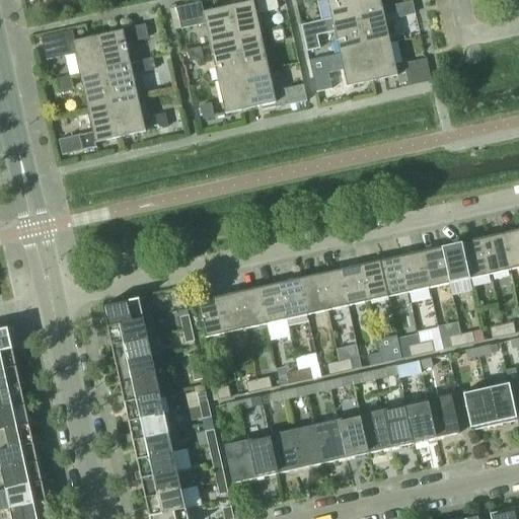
[(235,40),(261,34),(261,33),(258,34),(254,14),(278,9),(275,0),(257,0),(227,7),(235,40)]
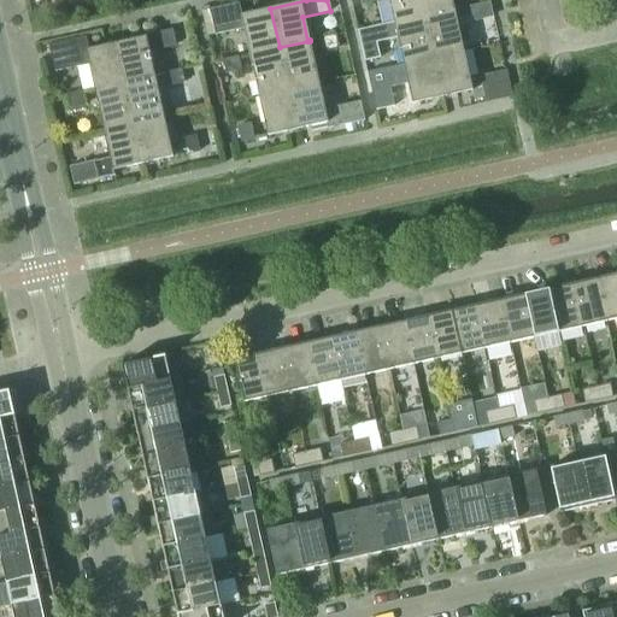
[(393,22),(423,16),(419,0),(360,0),(363,4),(378,0),(391,0),(395,21),(393,22)]
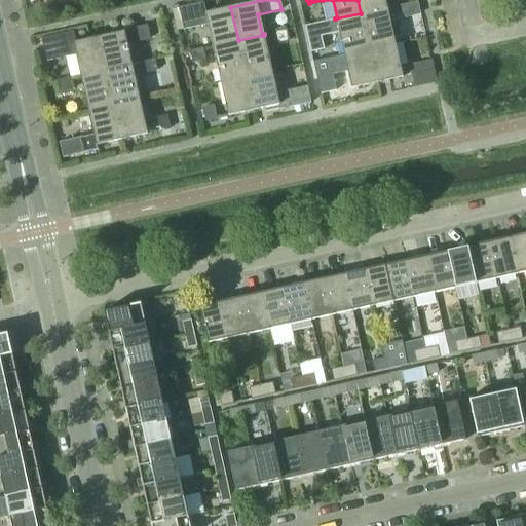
[(358,0),(361,13),(387,7),(386,6),(385,7),(383,0),(358,0)]
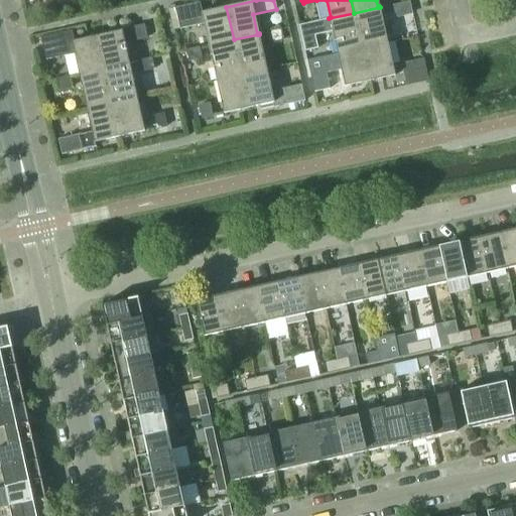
[(234,39),(226,7),(202,12),(200,2),(174,7),(179,29),(205,23),(210,44),(208,44),(209,45),(234,39)]
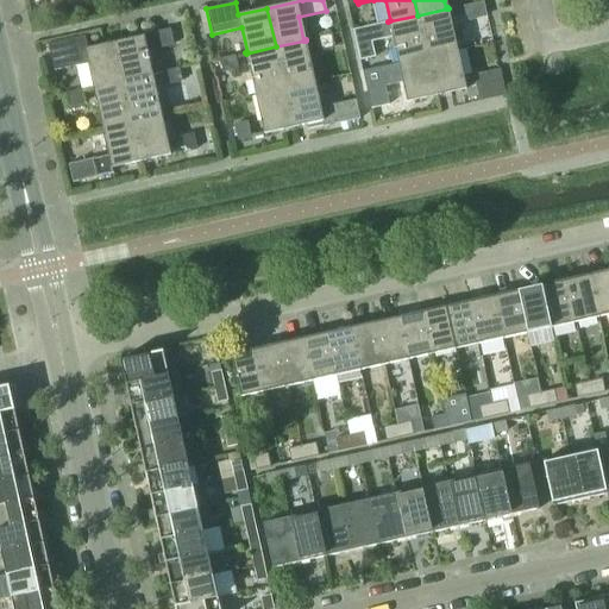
[(483,2),(465,6),(469,20),(487,17),(483,2)]
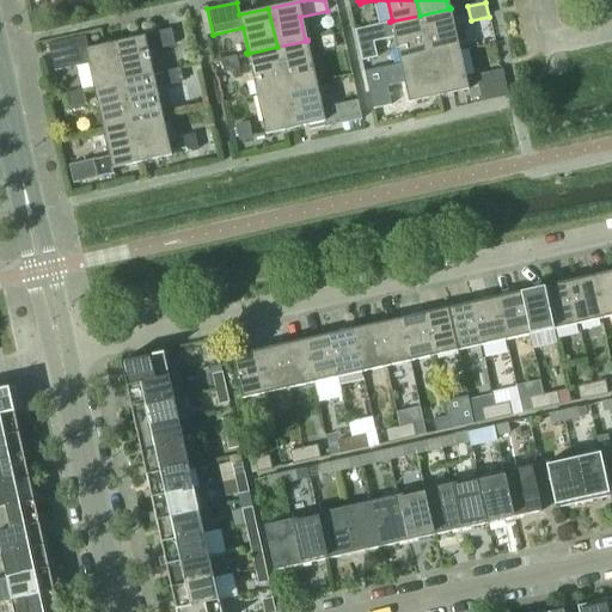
[(420,16),(429,56),(459,50),(459,49),(457,50),(448,10),(451,10),(451,8),(420,16)]
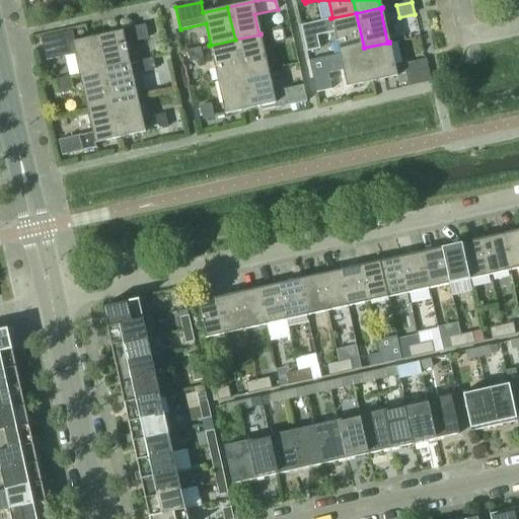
[(305,24),(301,25),(308,52),(319,49),(316,35),(336,31),(341,53),(339,53),(339,54),(364,48),(356,13),(330,18),(305,24)]
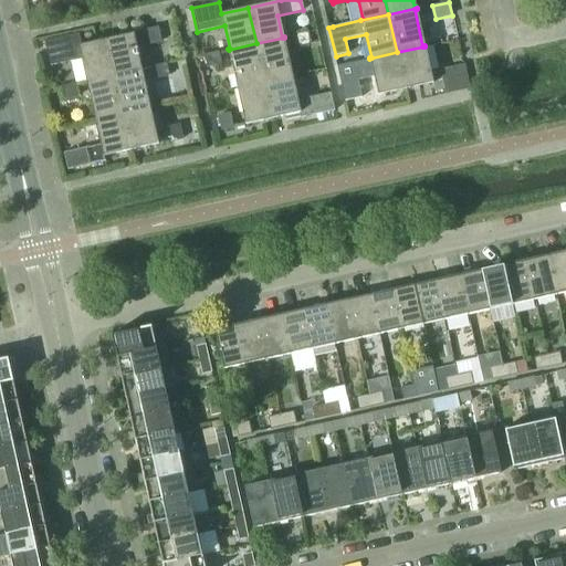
[(114,75),(142,69),(139,69),(135,48),(163,41),(159,28),(106,39),(114,75)]
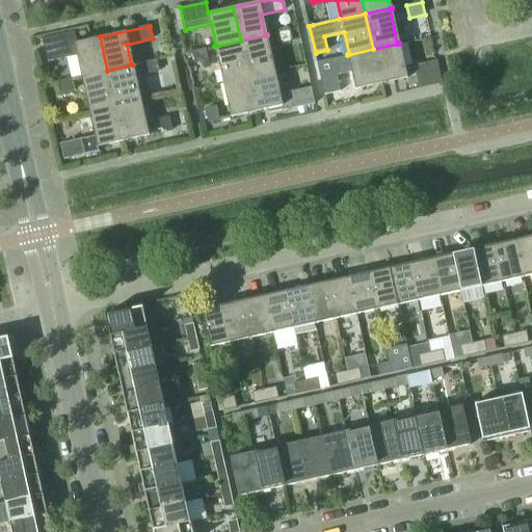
[(289,29),(275,32),(278,44),(292,41),(289,29)]
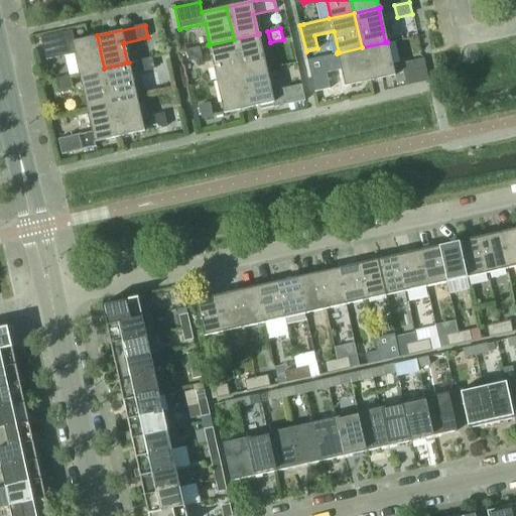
[(79,75),(104,69),(97,35),(72,41),(65,42),(62,32),(41,37),(46,60),(50,59),(76,53),(81,74),(79,74),(79,75)]
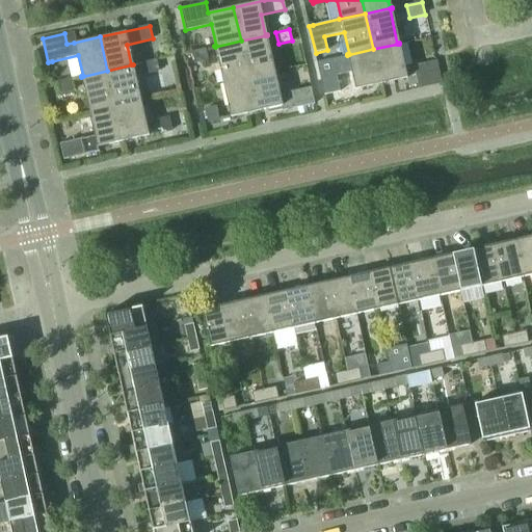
[(248,77),(275,72),(274,71),(273,71),(265,36),(267,35),(241,41),(248,77)]
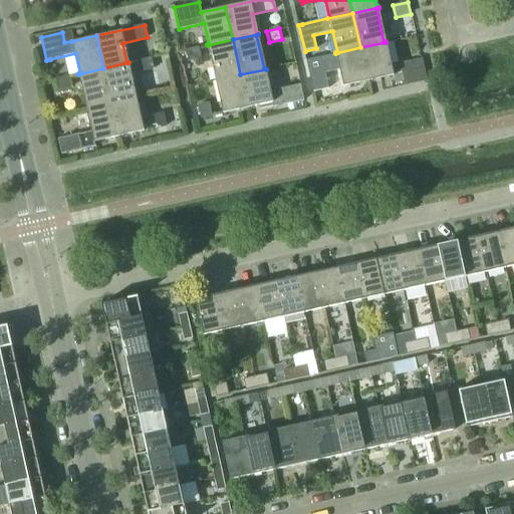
[(240,74),(233,39),(208,45),(208,46),(209,45),(217,79),(215,79),(215,80),(240,74)]
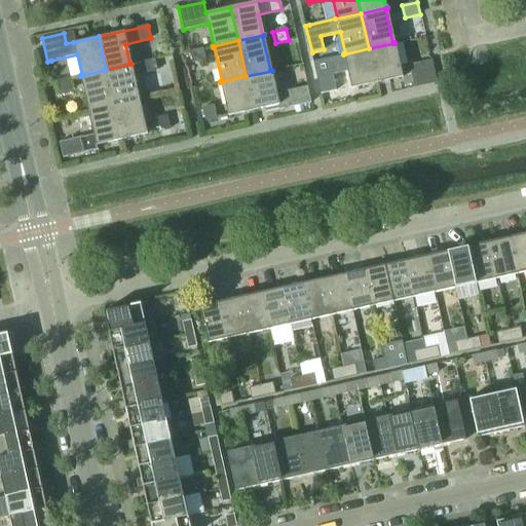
[(395,44),(395,43),(369,48),(377,82),(403,77),(402,75),(401,76),(393,44),(395,44)]
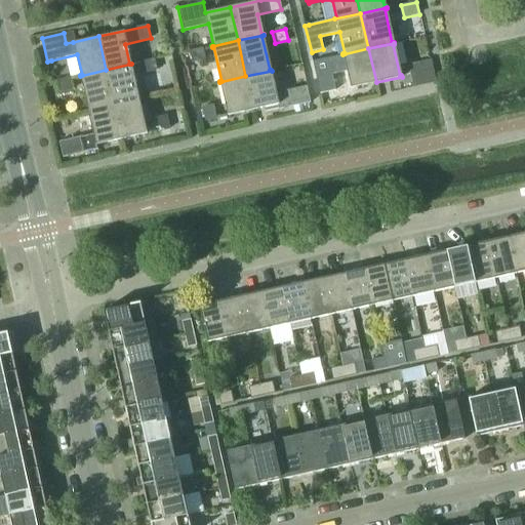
[(202,46),(189,49),(192,62),(205,58),(202,46)]
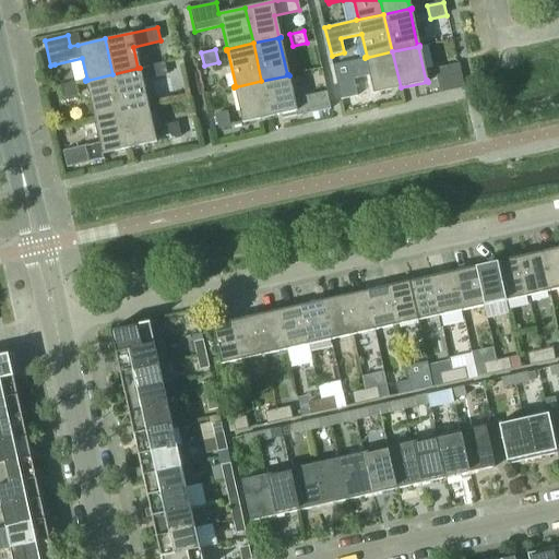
[(349,99),(401,87),(392,51),(365,58),(365,59),(367,58),(371,80),(346,85),(349,99)]
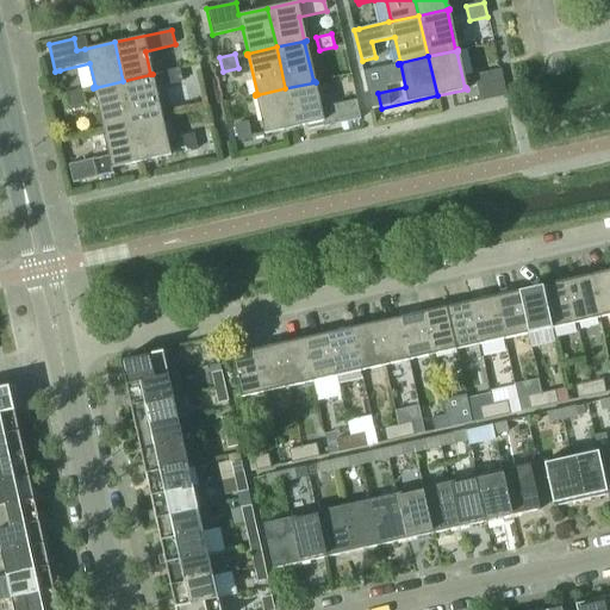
[(179,68),(163,72),(167,85),(182,81),(179,68)]
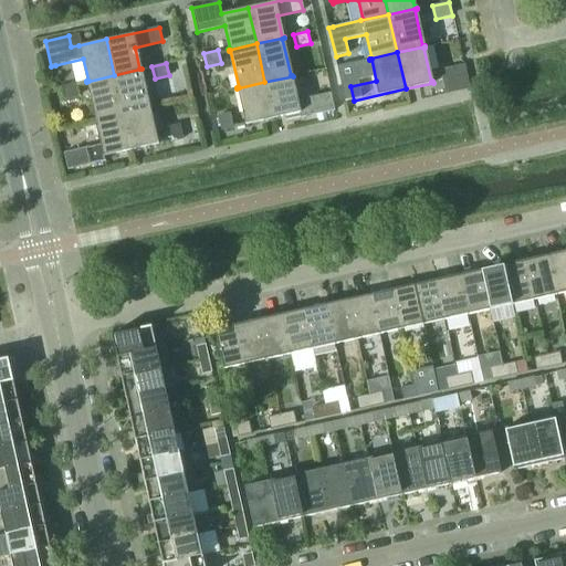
[(114,75),(123,114),(150,107),(148,107),(140,70),(142,70),(142,69),(114,75)]
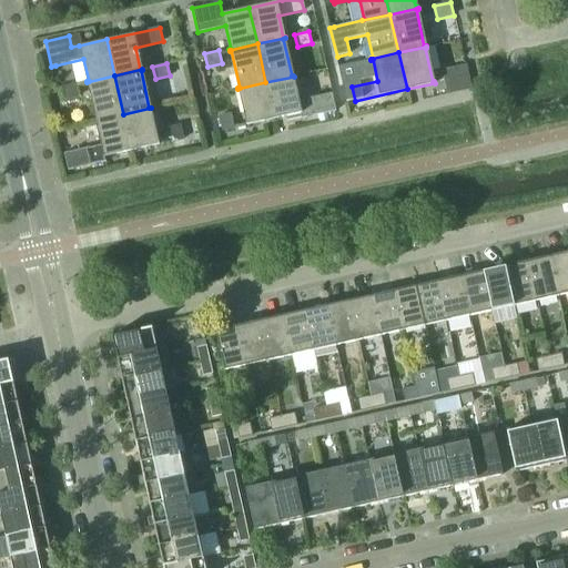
[(95,120),(123,114),(114,75),(87,82),(89,82),(97,119),(95,120)]
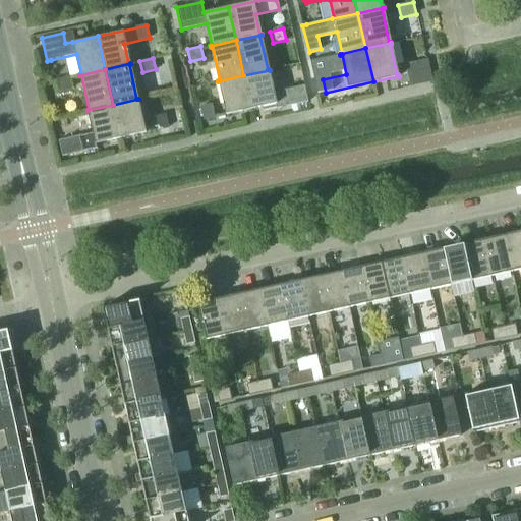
[(417,84),(431,81),(428,69),(414,72),(417,84)]
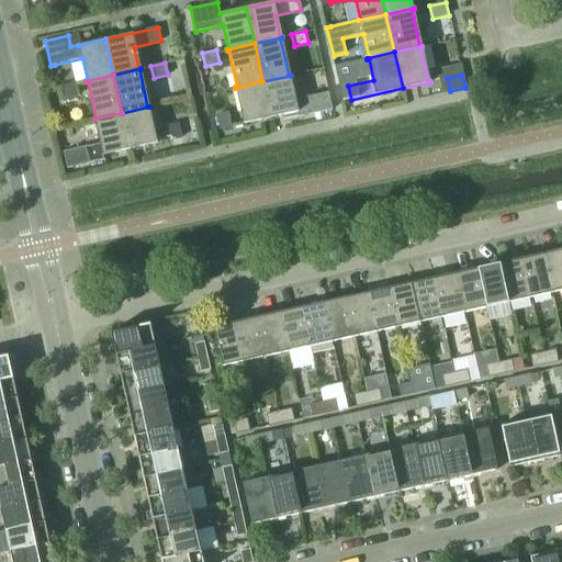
[(291,76),(262,81),(271,117),(299,111),(300,115),(333,108),(328,90),(318,92),(293,98),(289,77),(291,76)]
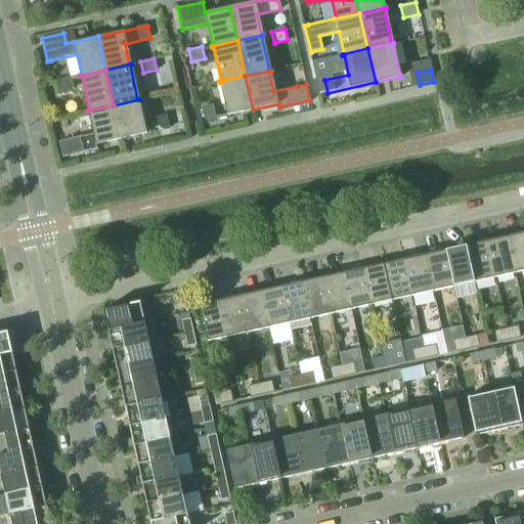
[(227,115),(253,110),(245,76),(219,82),(220,82),(221,82),(228,114),(226,114),(227,115)]
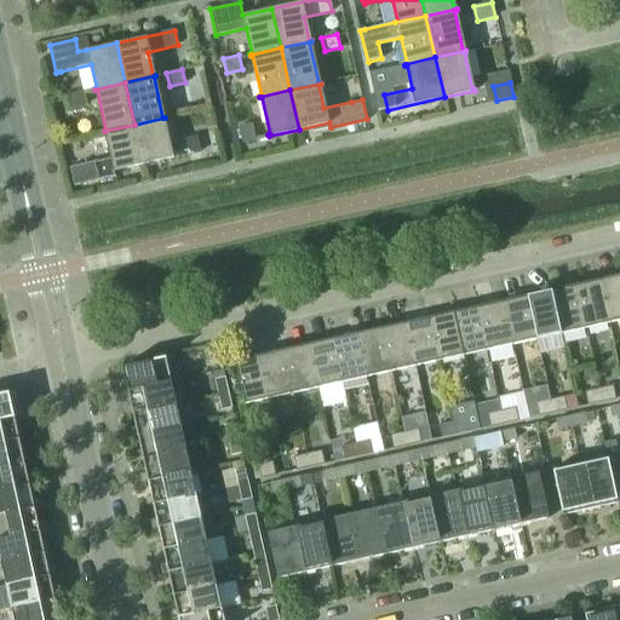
[(85,103),(82,91),(68,93),(70,107),(85,103)]
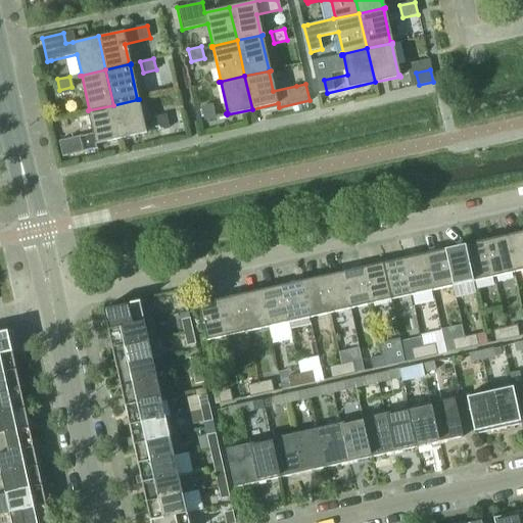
[(113,105),(121,139),(146,133),(146,132),(144,132),(137,100),(139,100),(139,99),(113,105)]
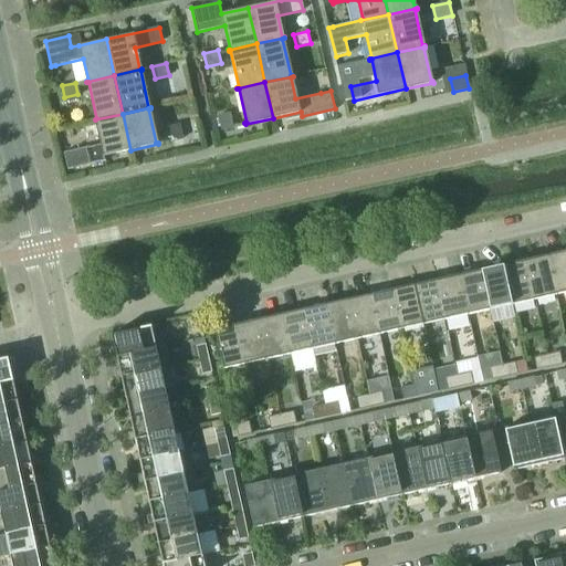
[(230,112),(218,115),(221,129),(233,127),(230,112)]
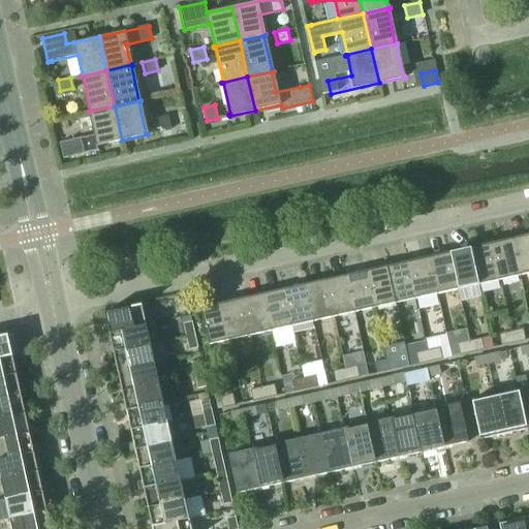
[(98,146),(122,141),(115,106),(89,112),(89,113),(91,113),(95,134),(59,143),(63,158),(99,150),(98,146)]
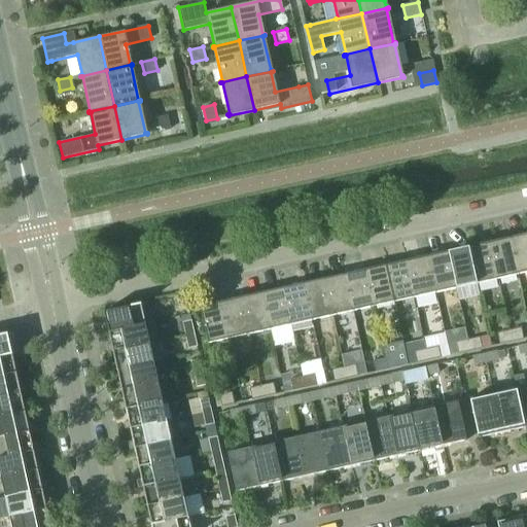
[(168,115),(155,117),(159,132),(171,129),(168,115)]
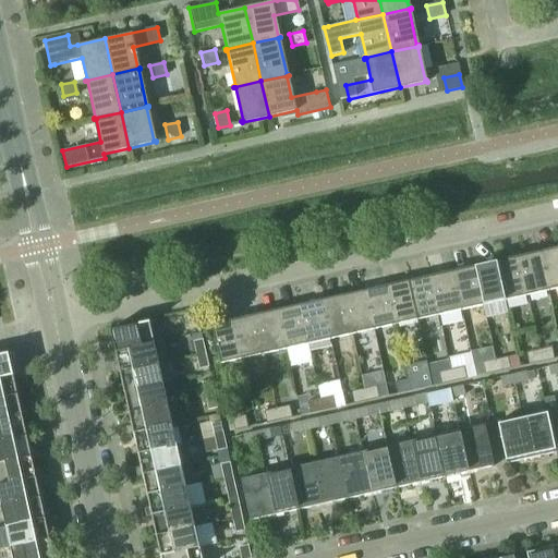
[(548,291),(557,288),(557,246),(540,252),(548,291)]
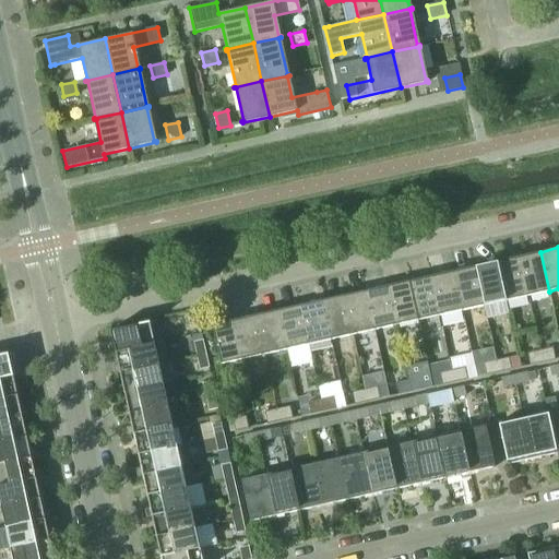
[(540,252),(519,257),(527,296),(549,292),(540,252)]
